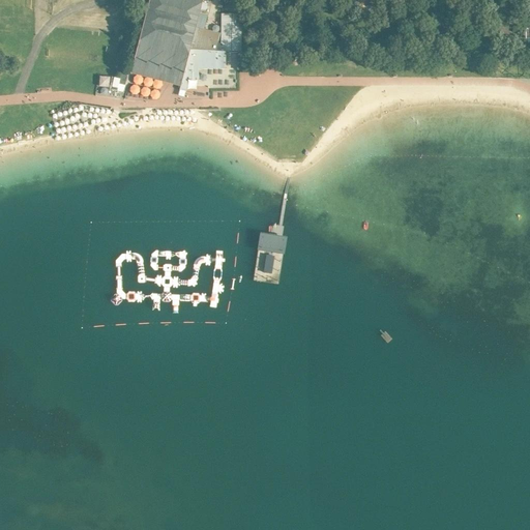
[(129,75),(179,87),(199,15),(202,0),(148,0),(146,11),(129,75)]
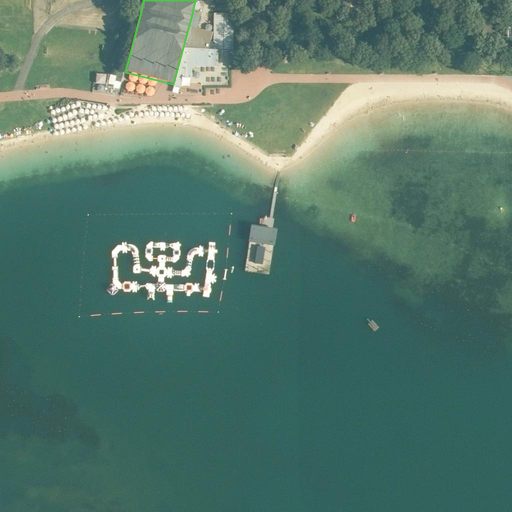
[(219,67),(219,53),(213,53),(208,52),(213,33),(197,29),(200,15),(192,14),(173,84),(173,87),(180,89),(183,78),(193,78),(193,67),(219,67)]
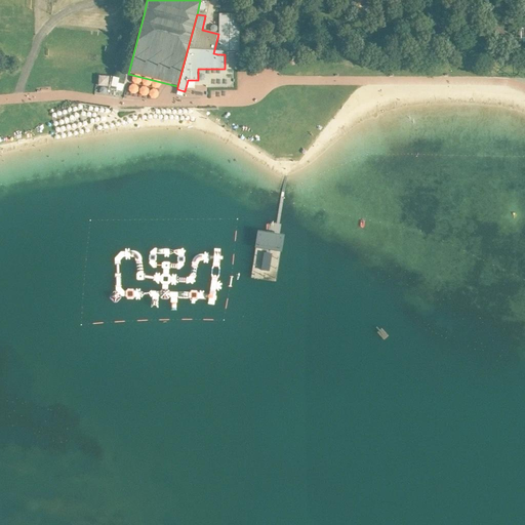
[(218,16),(218,54),(225,54),(235,54),(239,53),(239,16),(218,16)]
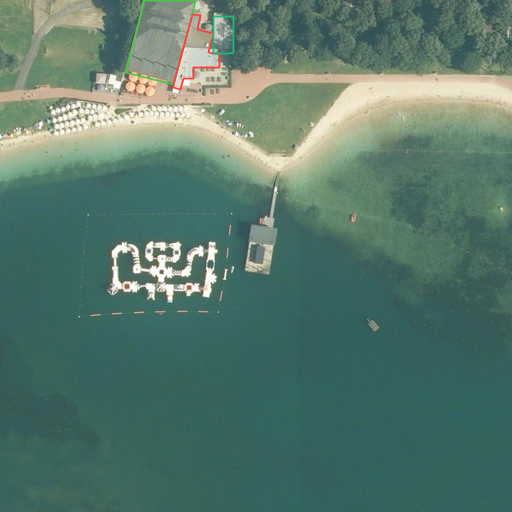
[(241,52),(233,52),(229,53),(228,70),(231,70),(241,70),(241,63),(241,52)]
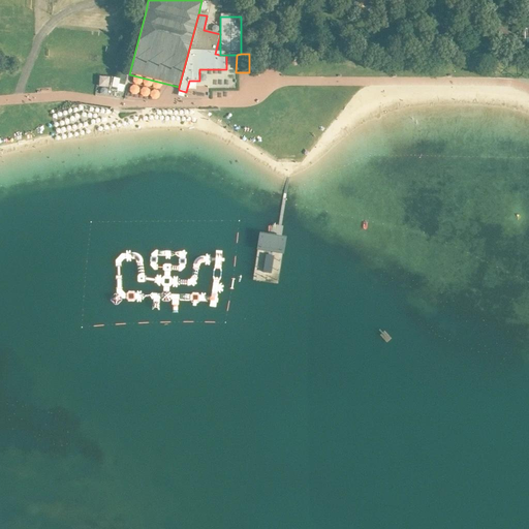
[(126,86),(129,74),(121,72),(120,76),(118,84),(126,86)]
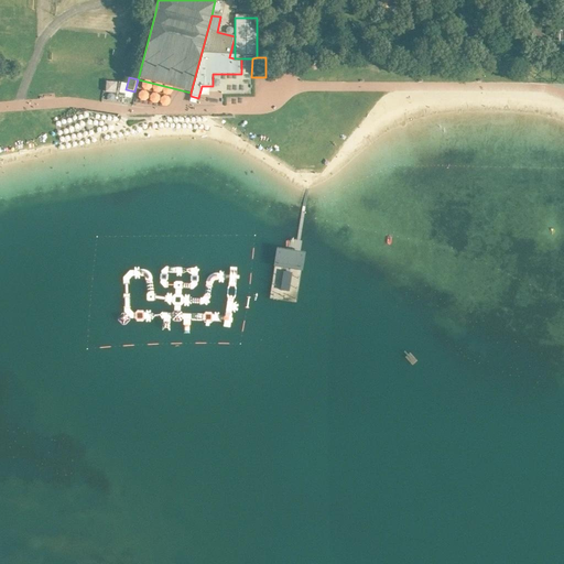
[(291,247),(278,245),(268,299),(295,303),(305,250),(300,249),(291,247)]
